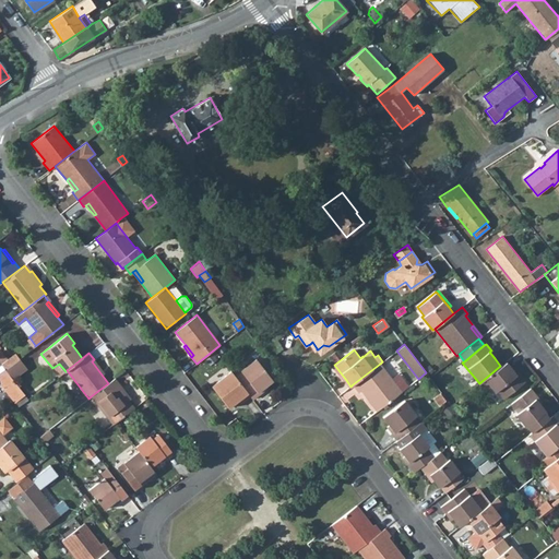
[(212,353),(205,358),(210,364),(216,358),(212,353)]
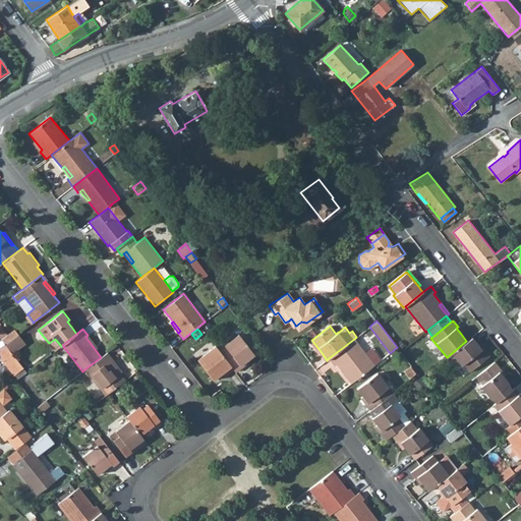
[(5,344),(18,334),(15,330),(2,340),(5,344)]
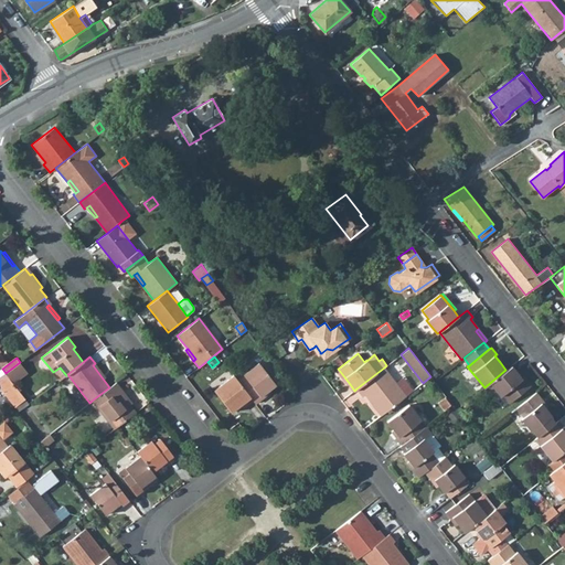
[(8,376),(13,383),(28,372),(20,362),(6,373),(8,376)]
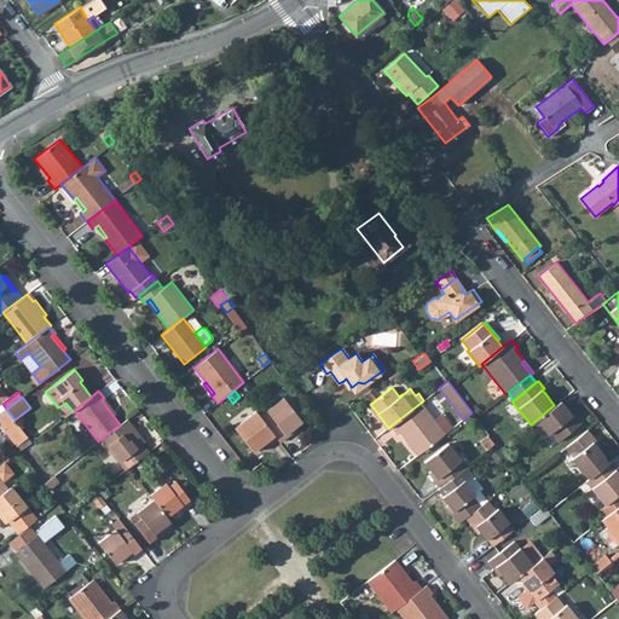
[(259,415),(277,438),(279,441),(287,437),(285,434),(293,428),(302,421),(283,397),(259,415)]
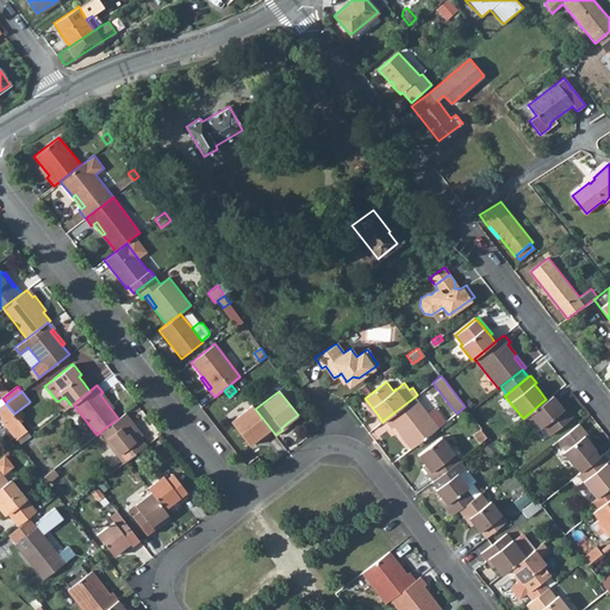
[(113,408),(103,392),(100,394),(111,409),(113,408)]
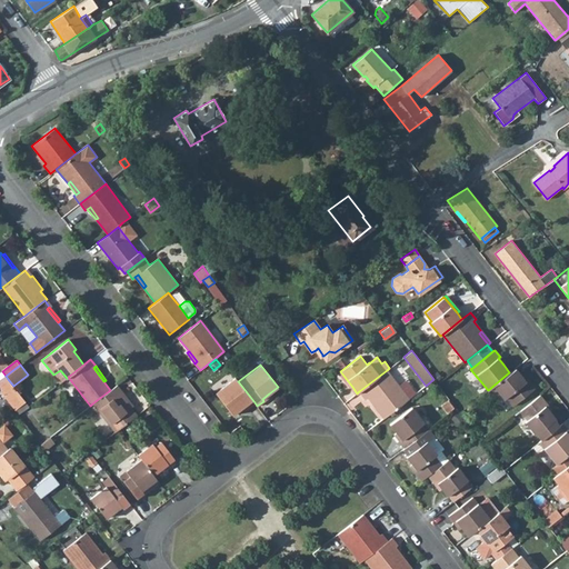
[(509,372),(488,390),(491,395),(497,390),(503,399),(506,397),(513,406),(532,390),(520,375),(515,369),(509,372)]
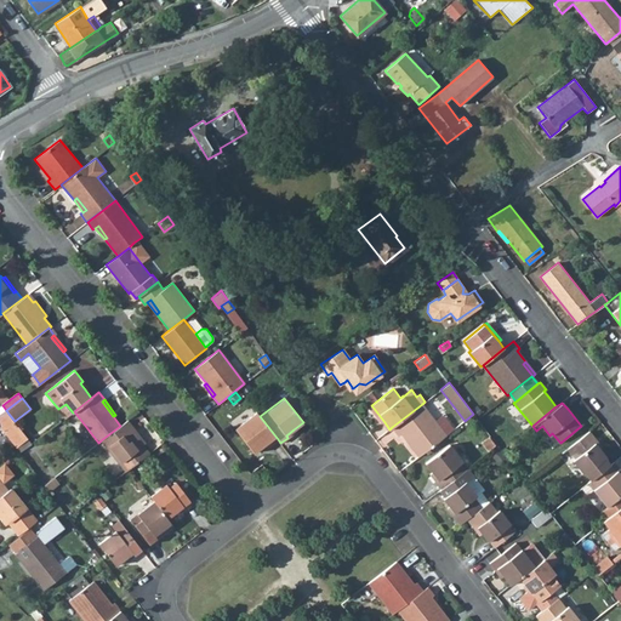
[(66,419),(73,412),(66,404),(58,409),(66,419)]
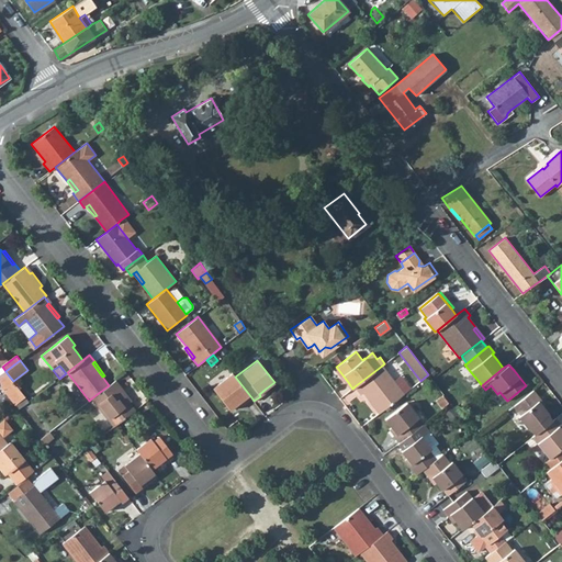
[(382,366),(355,386),(360,394),(362,392),(369,401),(371,400),(381,412),(404,394),(382,366)]
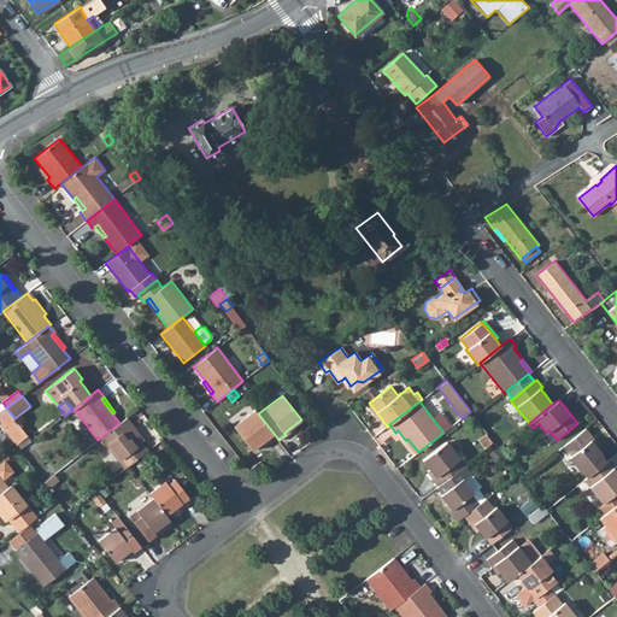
[(380,421),(382,419),(369,403),(366,404),(380,421)]
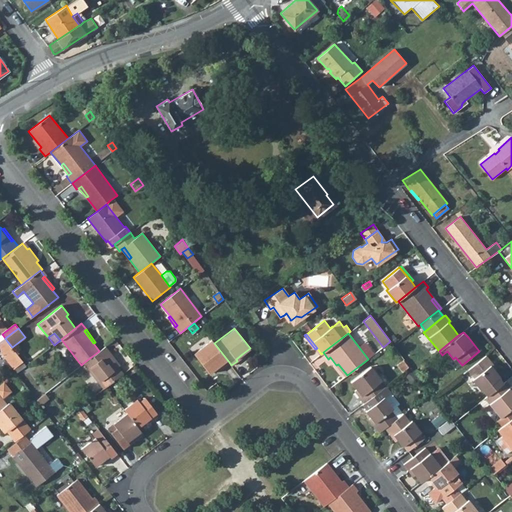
[(479,351),(481,350),(470,336),(468,337),(479,351)]
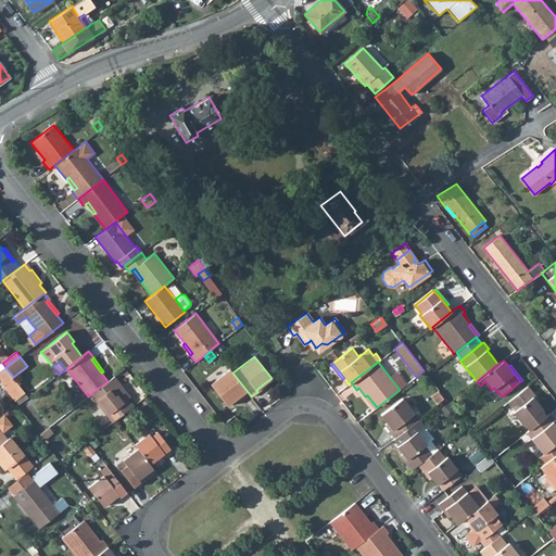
[(249,393),(232,373),(229,368),(211,383),(227,405),(237,397),(239,401),(249,393)]
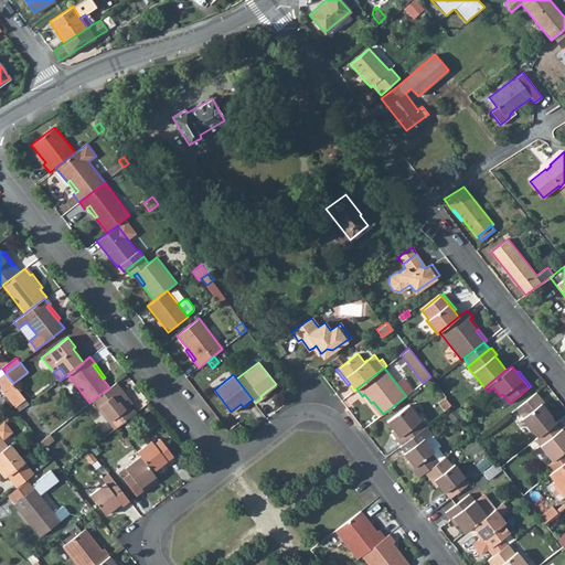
[(13,383),(8,376),(1,381),(9,390),(3,393),(14,406),(24,398),(19,391),(13,383)]
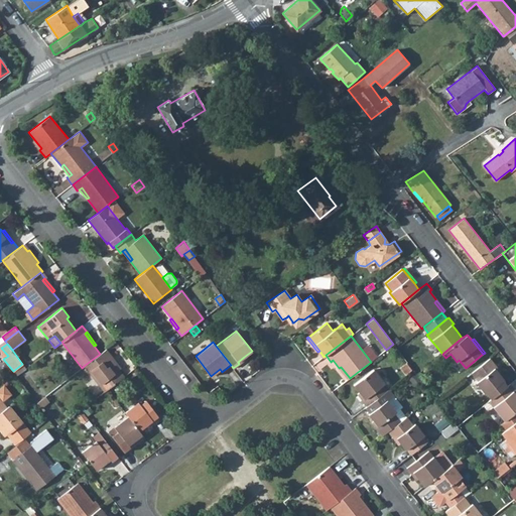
[(100,354),(84,366),(104,392),(124,376),(119,369),(109,357),(111,355),(106,349),(100,354)]
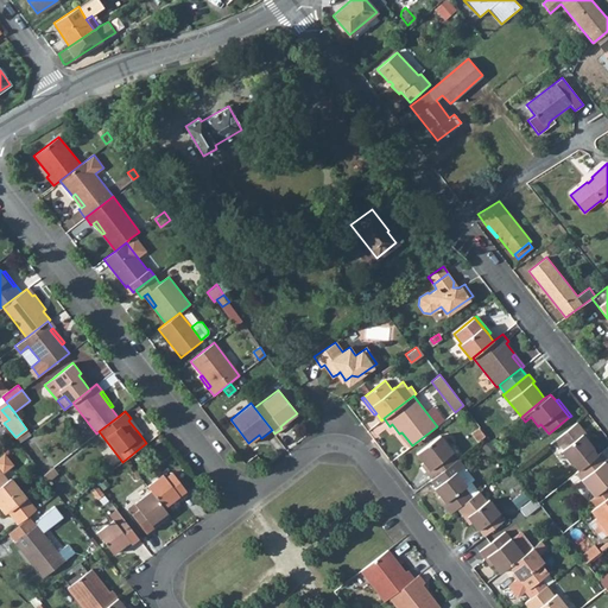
[(20,420),(26,429),(30,432),(33,430),(25,418),(20,420)]
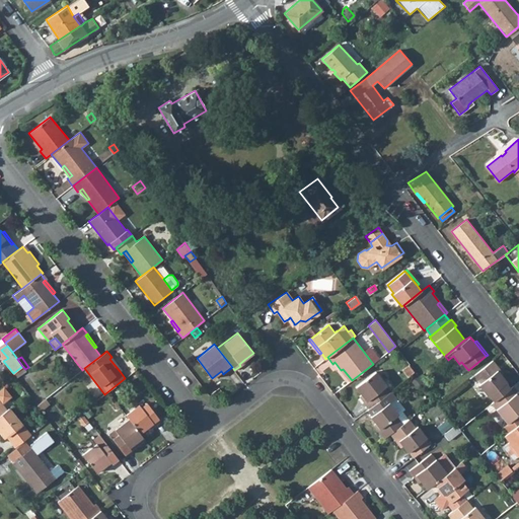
[(120,371),(122,370),(112,357),(109,359),(120,371)]
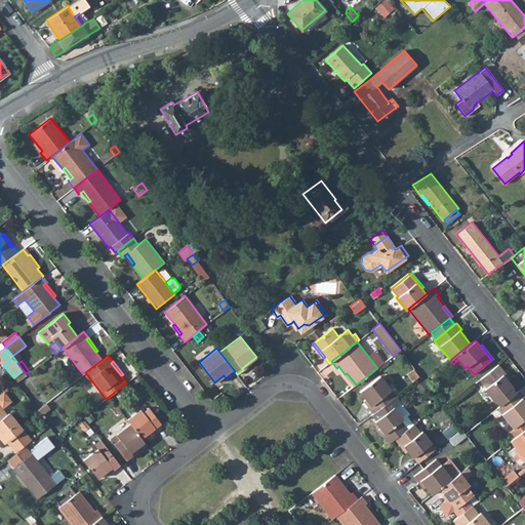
[(509,378),(498,364),(496,366),(507,379),(509,378)]
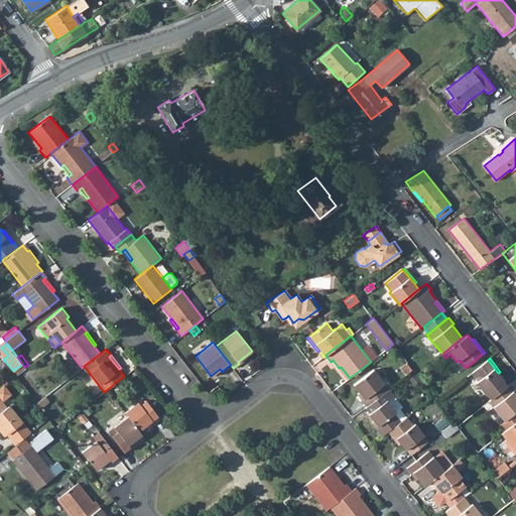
[(491,399),(507,386),(502,381),(503,380),(498,373),(488,360),(472,373),(478,381),(476,383),(485,394),(486,393),(491,399)]
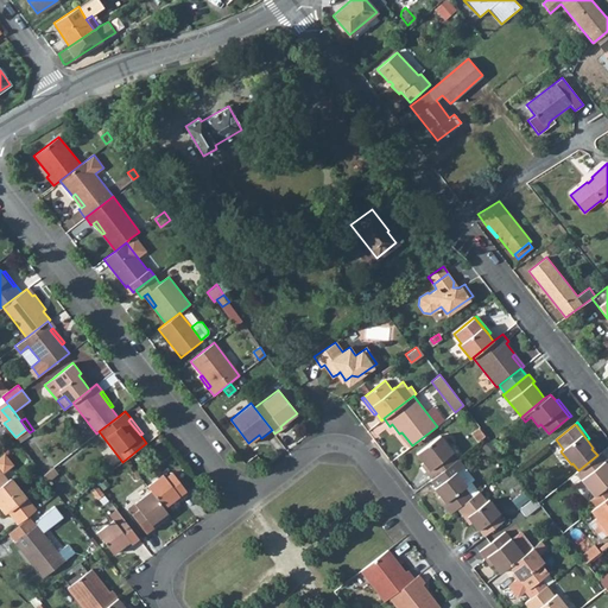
[(30,432),(26,429),(16,437),(20,443),(31,435),(30,432)]
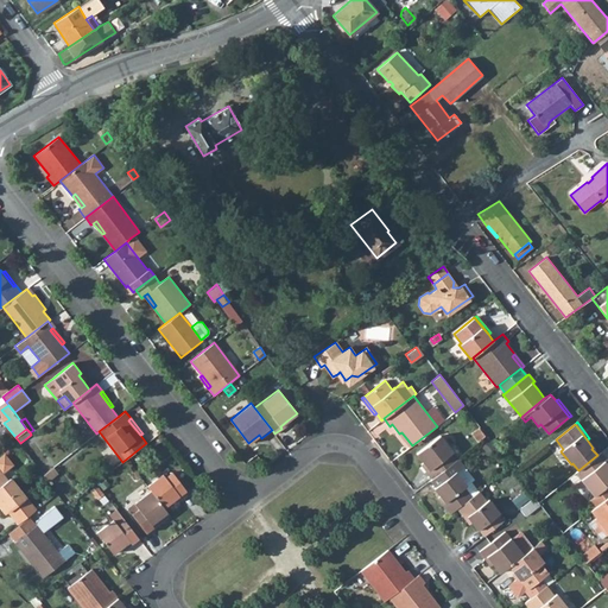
[(485,436),(480,430),(473,435),(477,441),(485,436)]
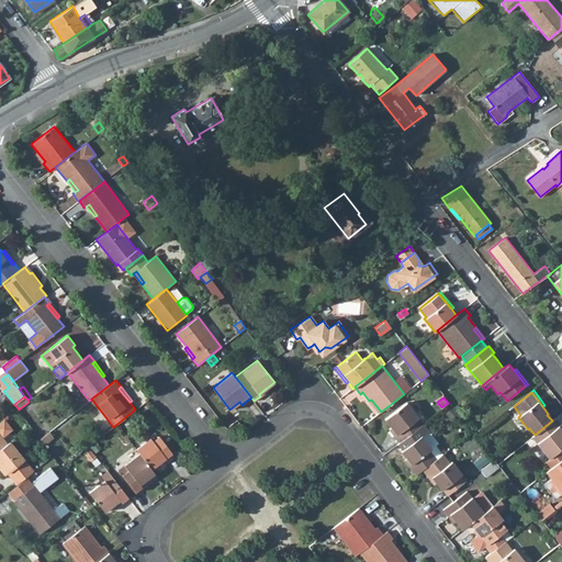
[(379,413),(381,412),(371,400),(369,401),(379,413)]
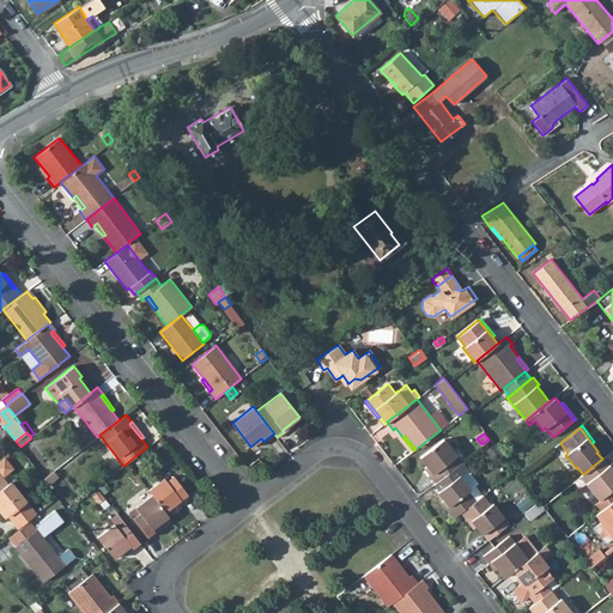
[(430,475),(436,483),(462,462),(443,438),(420,456),(428,466),(432,473),(430,475)]
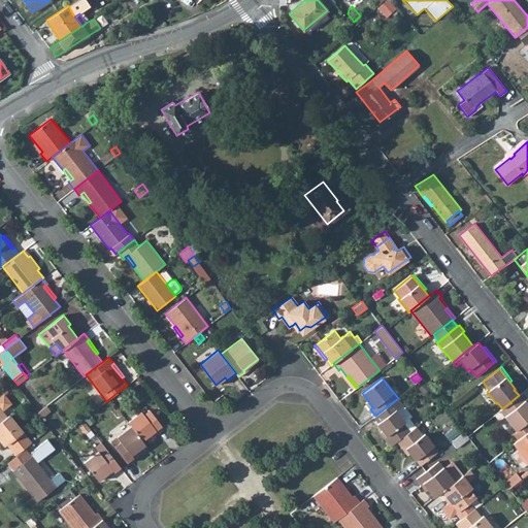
[(424,394),(430,390),(423,380),(417,385),(424,394)]
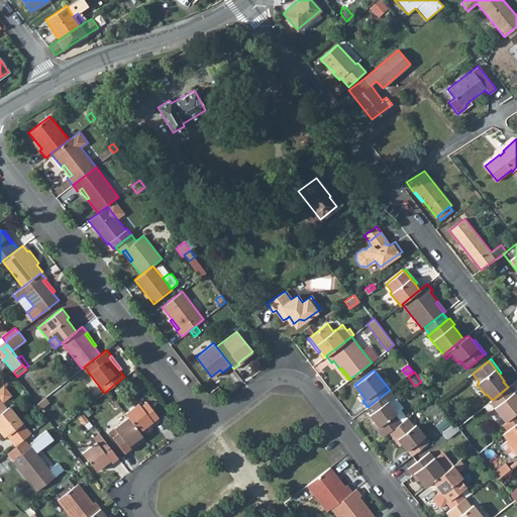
[(508,387),(492,400),(489,402),(505,421),(510,427),(516,421),(516,419),(513,415),(516,412),(516,396),(514,392),(516,391),(511,385),(508,387)]
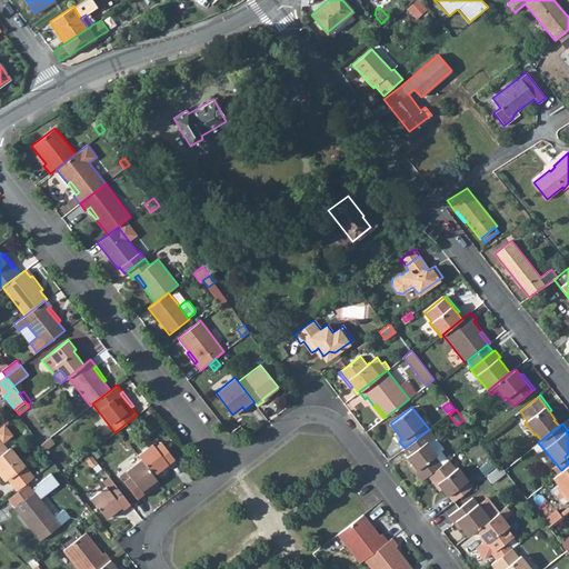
[(11,435),(3,425),(0,427),(0,475),(5,481),(8,478),(17,490),(33,477),(9,448),(7,449),(1,442),(11,435)]
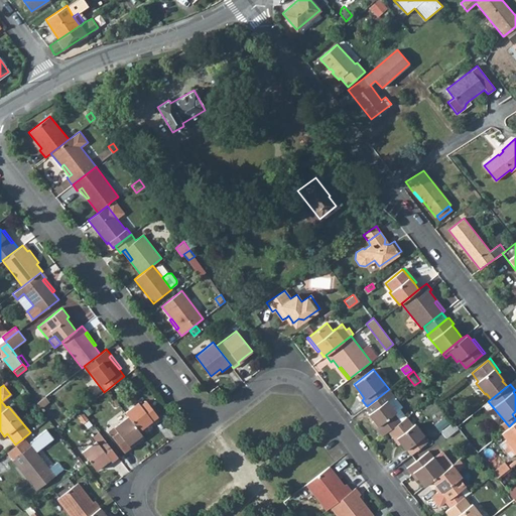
[(388,431),(400,421),(394,413),(396,412),(387,400),(394,395),(389,389),(367,406),(365,407),(370,413),(369,414),(374,420),(384,433),(388,431)]
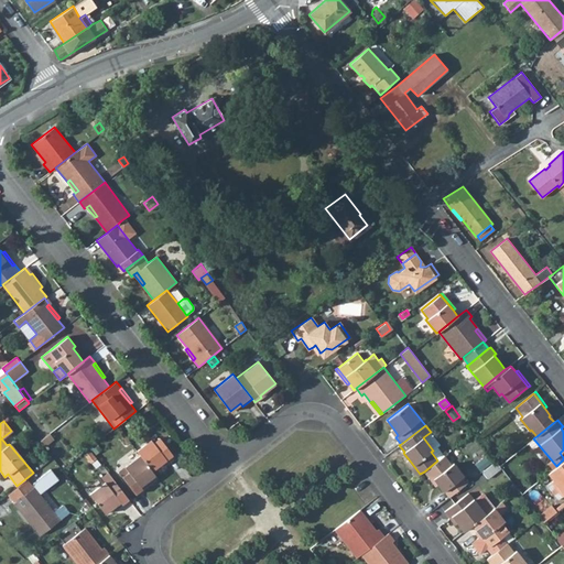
[(437,447),(441,444),(431,432),(423,437),(433,451),(431,452),(437,461),(444,456),(437,447)]
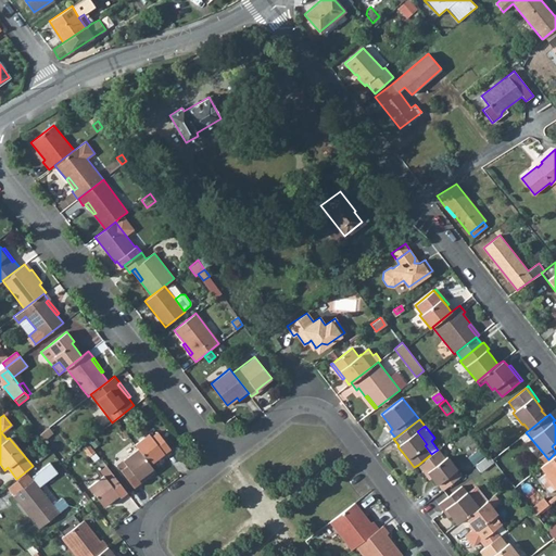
[(43,439),(53,432),(49,427),(39,433),(43,439)]
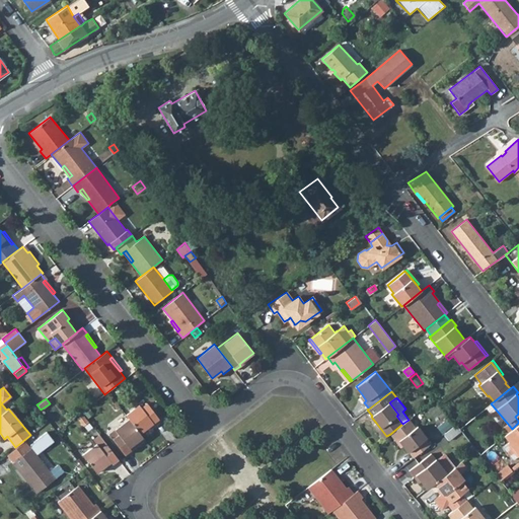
[(129,419),(139,432),(148,426),(152,423),(153,425),(160,420),(146,402),(143,405),(141,406),(139,404),(126,415),(129,419)]
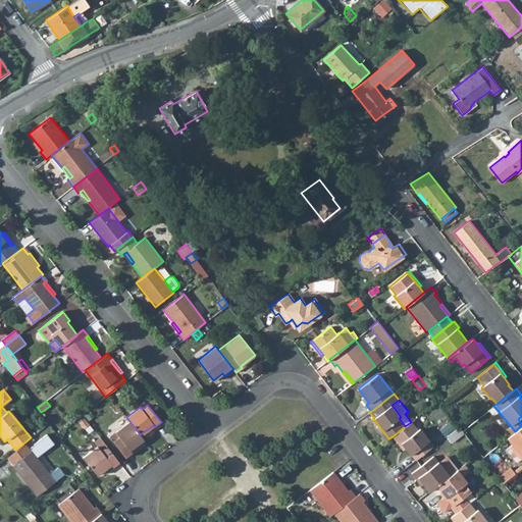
[(47,422),(44,417),(38,421),(42,426),(47,422)]
